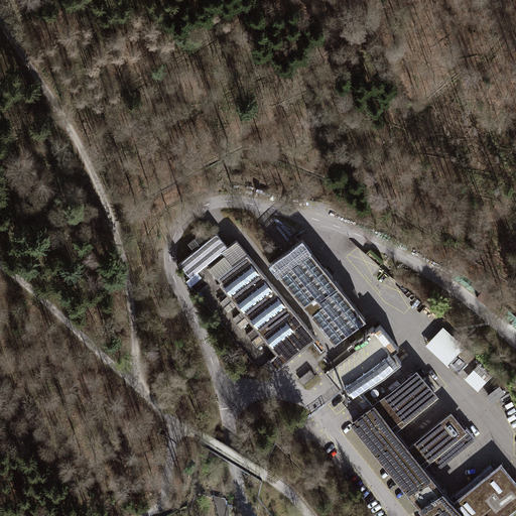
[(186,243),(192,251),(208,239),(202,232),(186,243)]
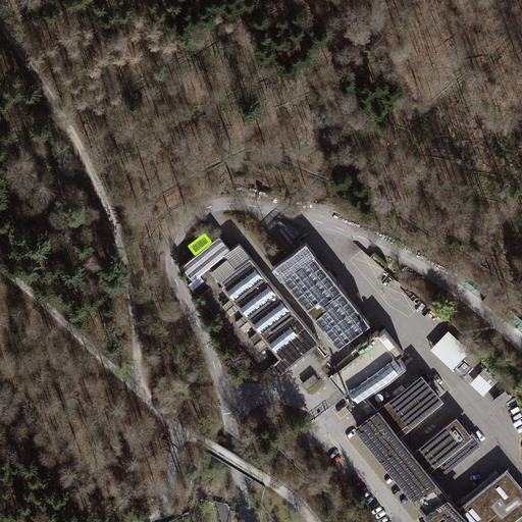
[(179,266),(191,280),(228,250),(217,236),(210,242),(195,254),(179,266)]
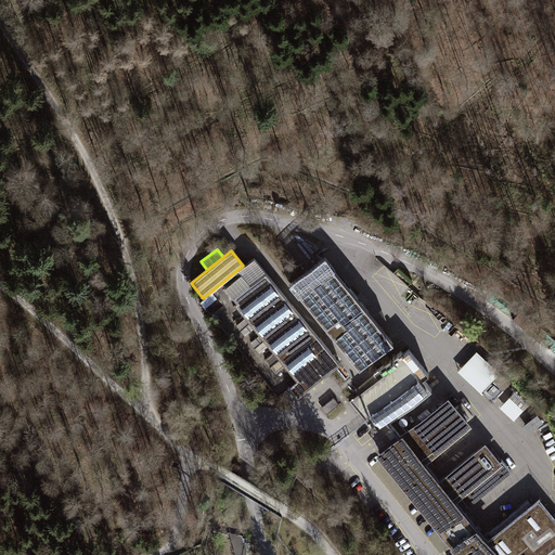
[(268,344),(273,350),(285,364),(299,382),(289,389),(296,397),(337,363),(262,272),(247,284),(231,298),(245,315),(253,325),(259,333),(268,344)]
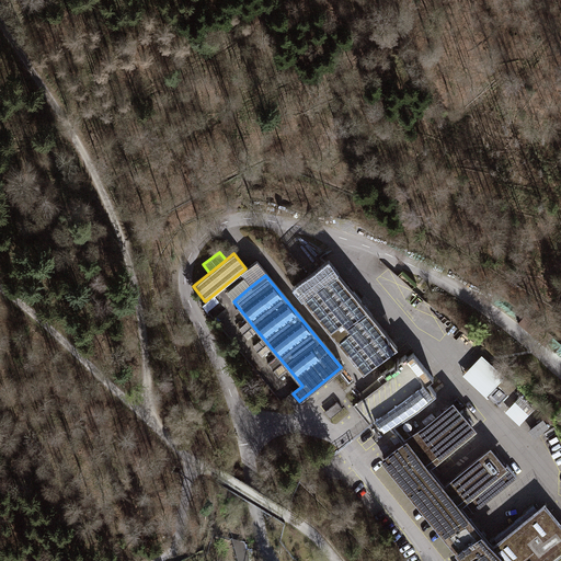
[(225,292),(233,301),(250,287),(242,278),(225,292)]
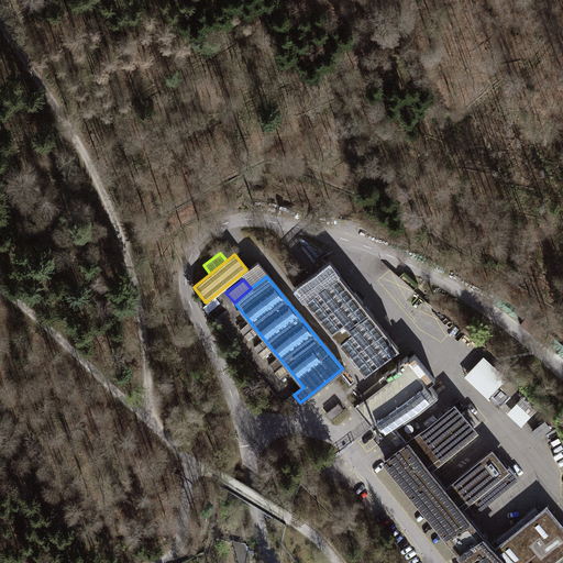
[(306,297),(322,317),(330,310),(338,320),(343,316),(370,349),(365,352),(372,361),(376,357),(387,371),(395,364),(386,354),(396,346),(352,291),(344,298),(329,279),(306,297)]
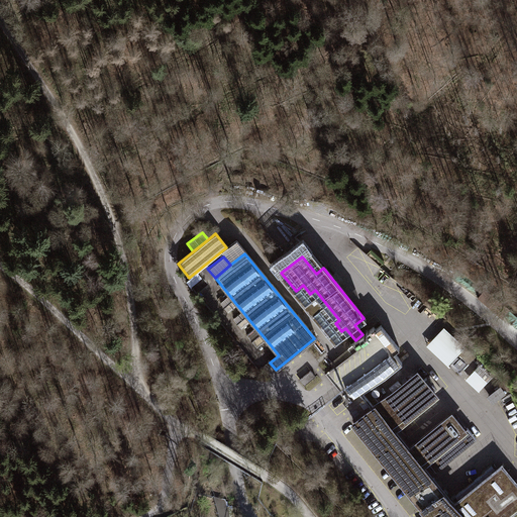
[(199,276),(188,286),(196,295),(207,285),(199,276)]
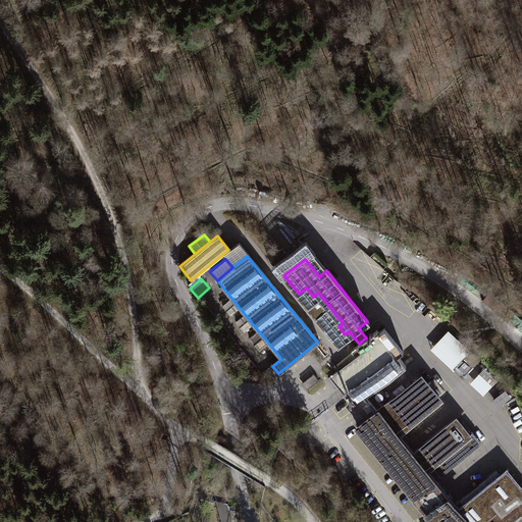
[(330,332),(338,326),(343,323),(318,293),(313,297),(306,288),(299,294),(330,332)]
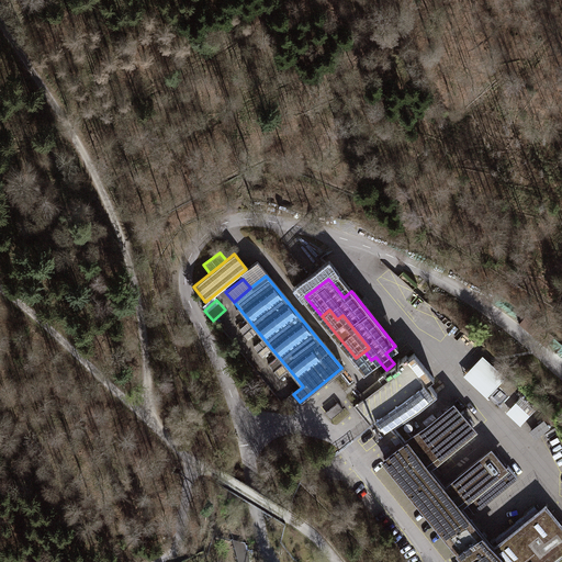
[(246,338),(256,329),(248,319),(237,328),(246,338)]
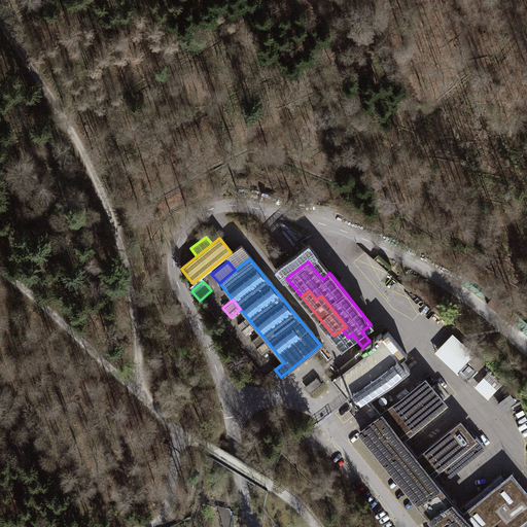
[(245,334),(254,326),(246,316),(237,323),(245,334)]
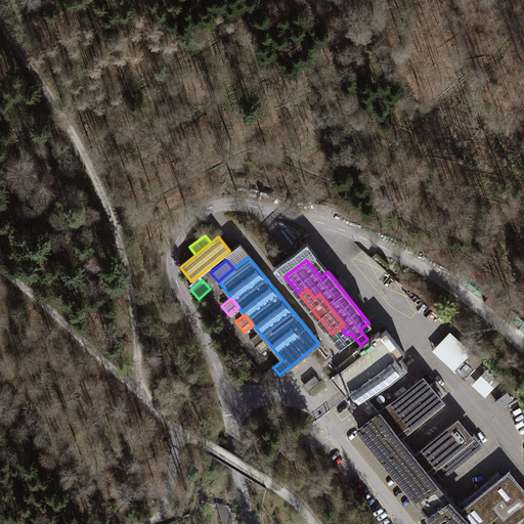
[(259,352),(269,344),(258,331),(249,339),(259,352)]
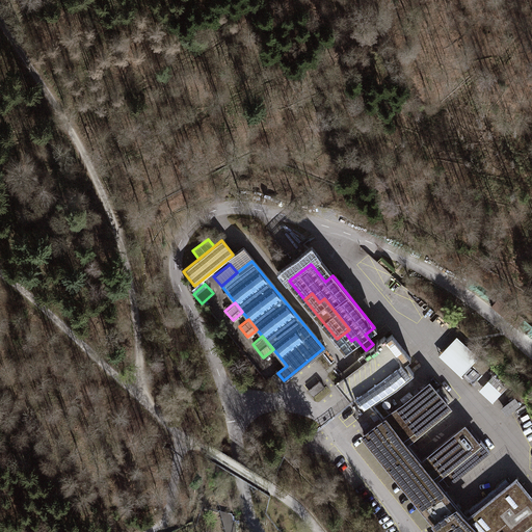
[(383,336),(373,344),(366,350),(361,354),(365,358),(336,381),(362,414),(413,372),(383,336)]
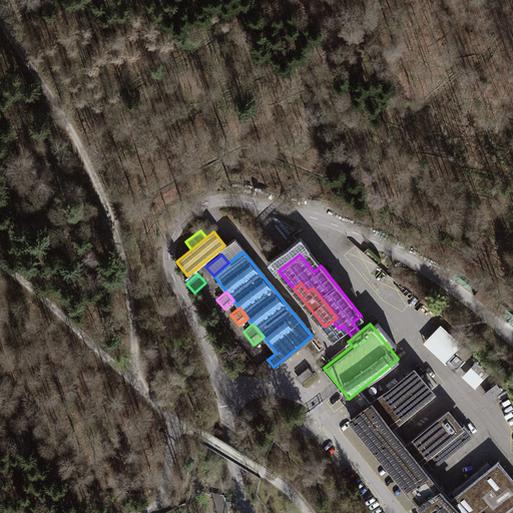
[(424,343),(453,371),(464,360),(454,350),(460,343),(441,326),(424,343)]
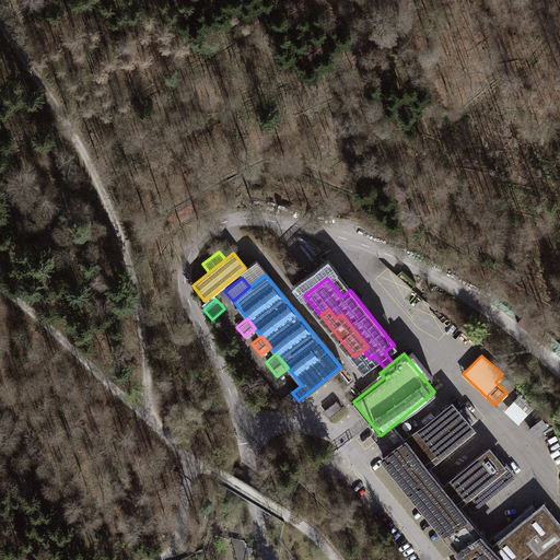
[(502,374),(496,382),(506,393),(494,405),(503,413),(522,394),(502,374)]
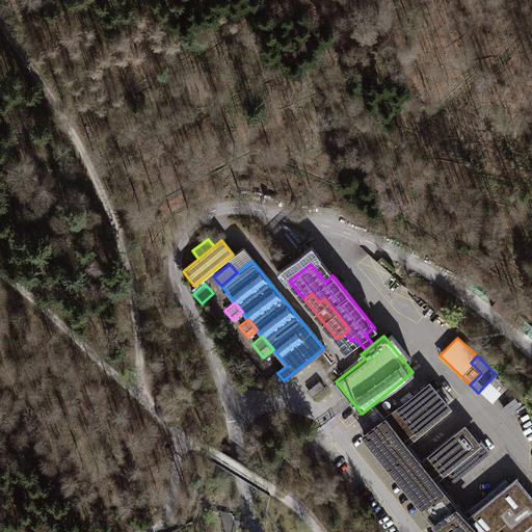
[(320,381),(309,391),(314,397),(325,388),(320,381)]
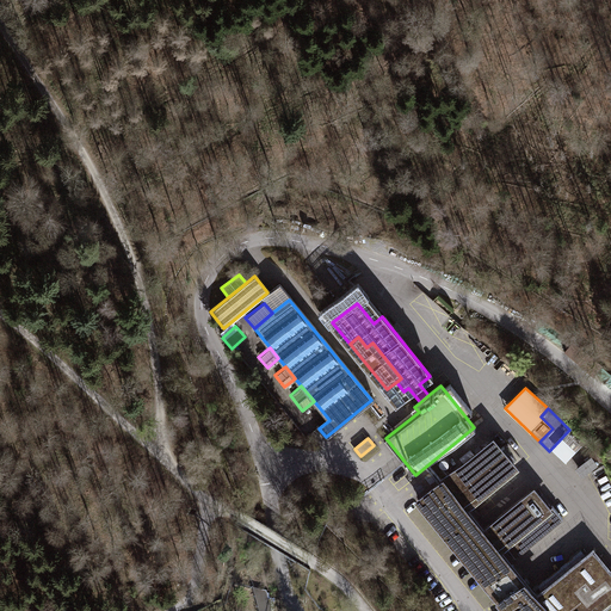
[(493,439),(443,481),(464,508),(516,467),(493,439)]
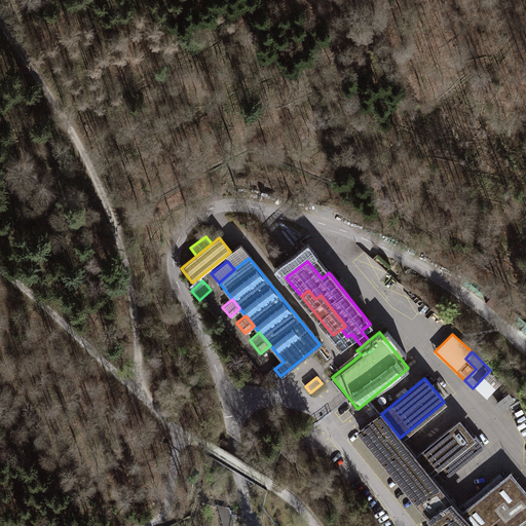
[(496,399),(510,386),(502,379),(490,391),(496,399)]
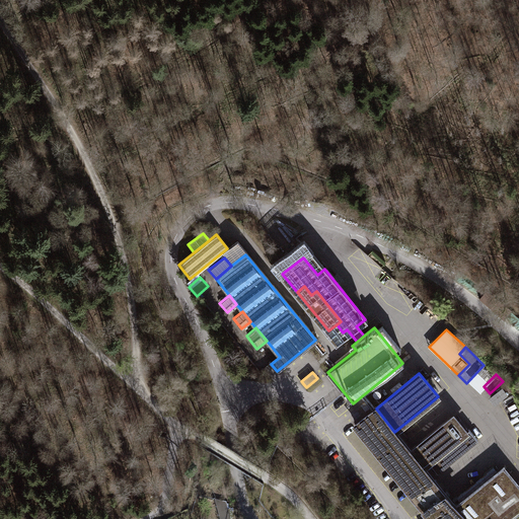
[(503,395),(499,390),(489,398),(494,403),(503,395)]
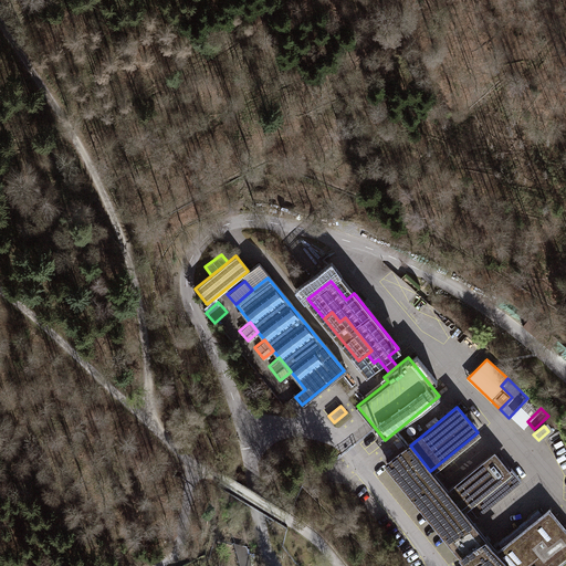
[(387,464),(470,565),(469,565),(507,565),(499,554),(461,507),(448,492),(430,471),(410,446),(387,464)]
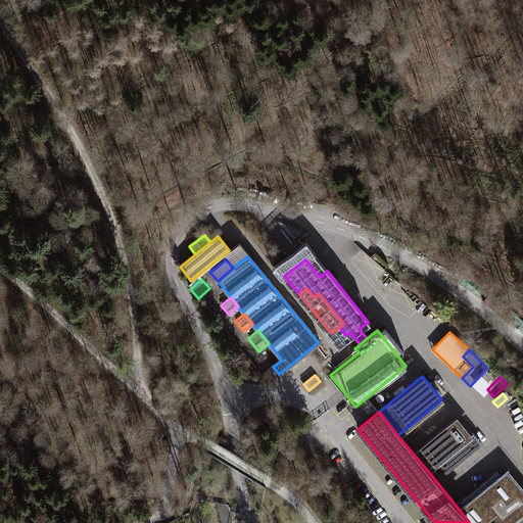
[(457,420),(414,455),(426,469),(431,465),(468,435),(457,420)]
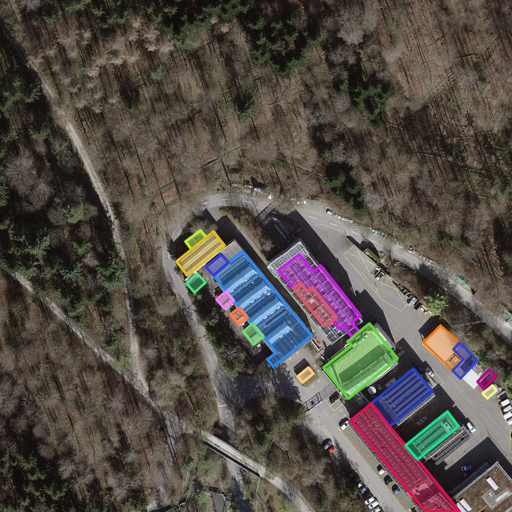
[(462,423),(458,426),(422,455),(431,466),(471,433),(462,423)]
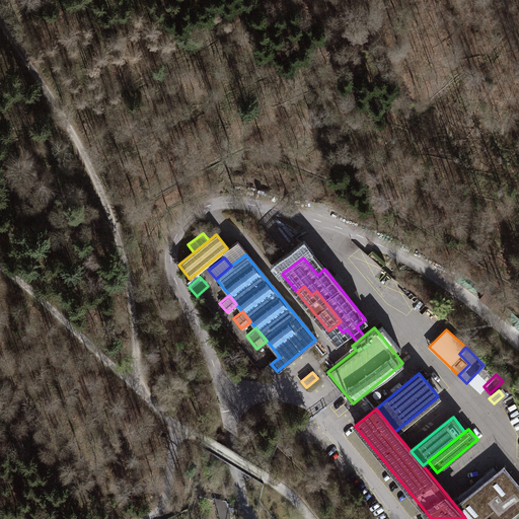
[(457,495),(463,502),(499,473),(493,465),(457,495)]
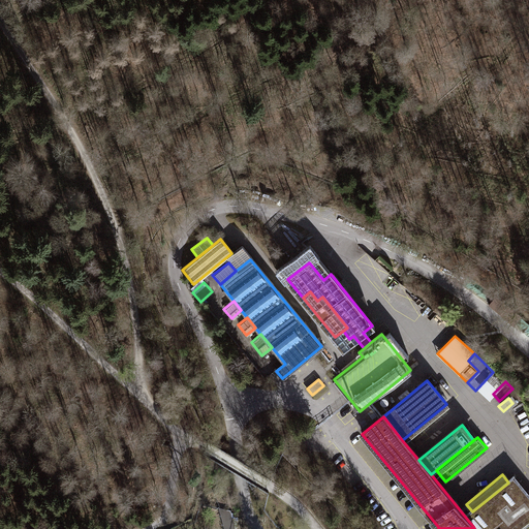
[(472,511),(466,518),(474,528),(512,528),(528,516),(528,500),(511,479),(508,483),(472,511)]
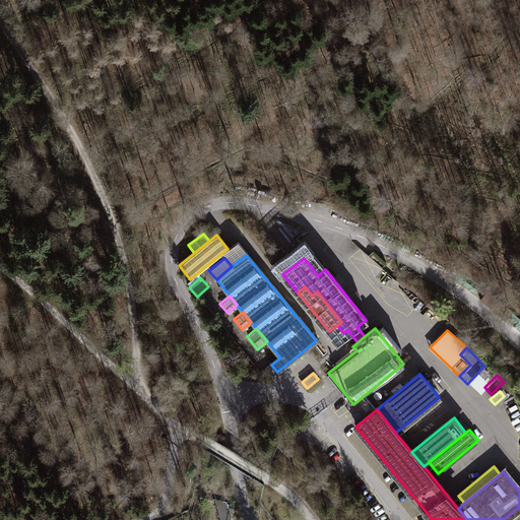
[(230,519),(226,504),(215,502),(219,519),(230,519)]
